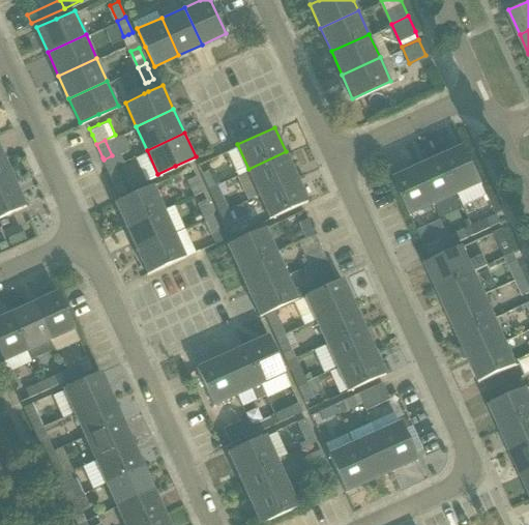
[(465,143),(441,153),(459,192),(482,180),(465,143)]
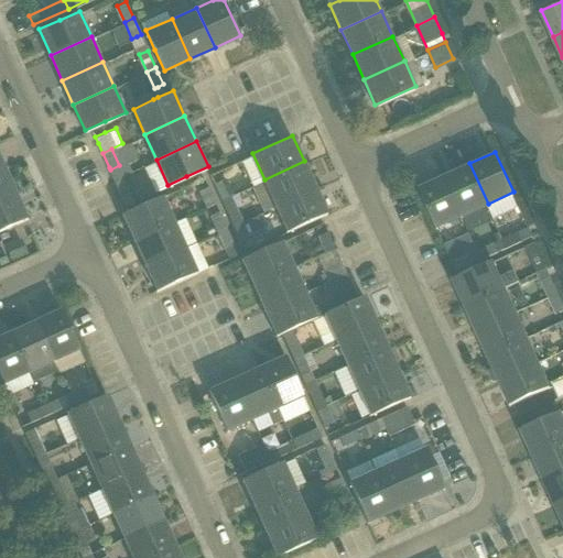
[(264,179),(252,184),(264,209),(275,205),(315,186),(304,161),(264,179)]
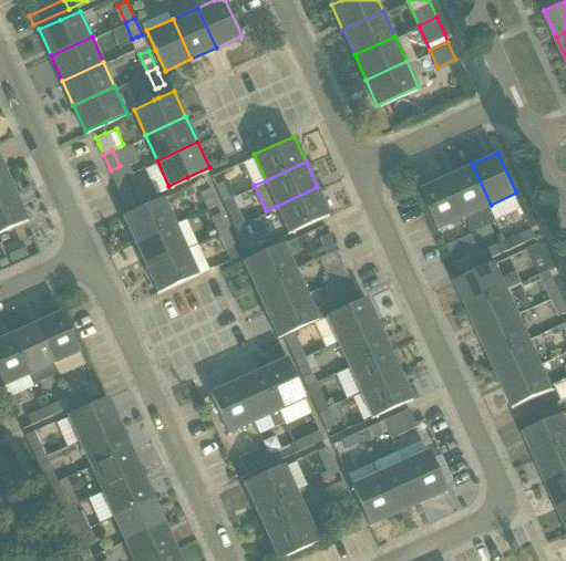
[(472,164),(448,175),(465,216),(491,205),(472,164)]
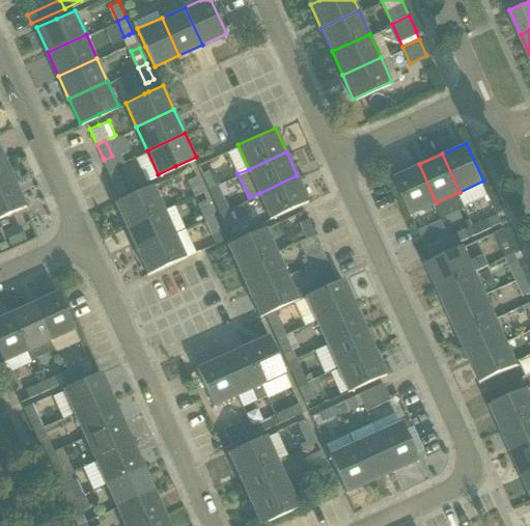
[(5,158),(0,159),(0,186),(15,180),(15,178),(5,158)]
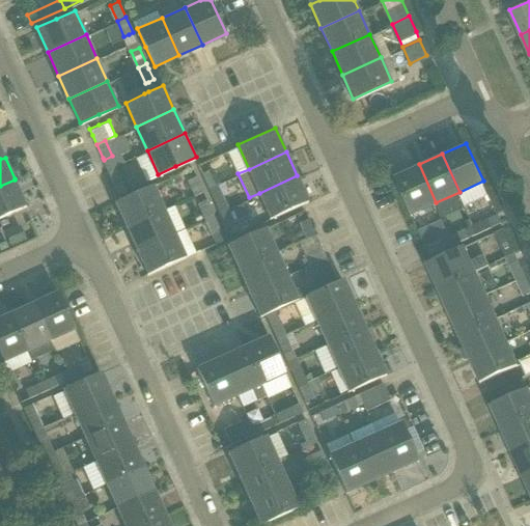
[(116,164),(107,168),(108,169),(114,184),(123,180),(116,164)]
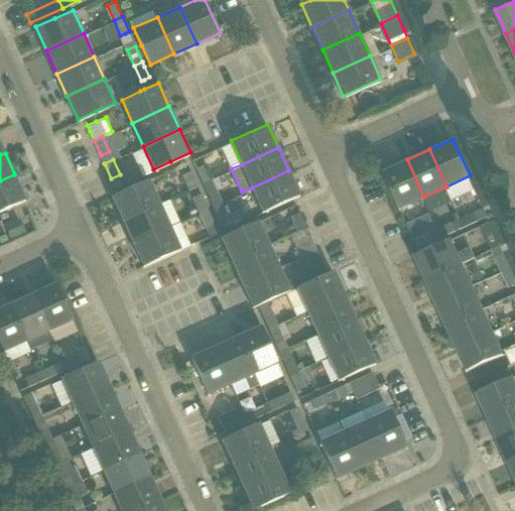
[(407,159),(383,170),(400,208),(423,197),(407,159)]
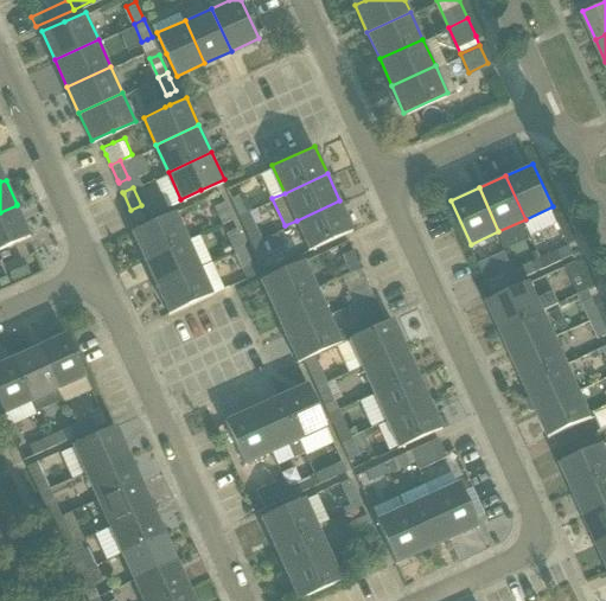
[(241,191),(230,196),(240,213),(249,209),(241,191)]
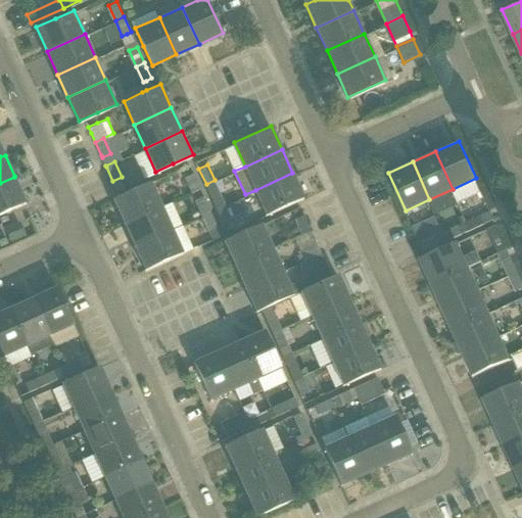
[(193,171),(185,175),(192,190),(200,186),(193,171)]
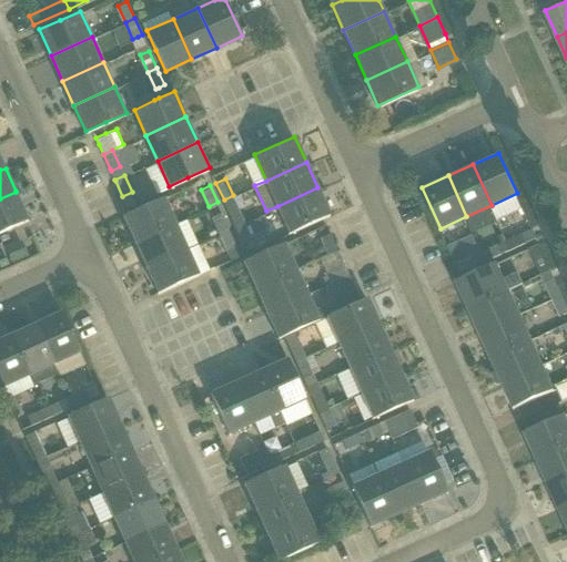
[(317,187),(277,206),(289,232),(309,222),(330,213),(317,187)]
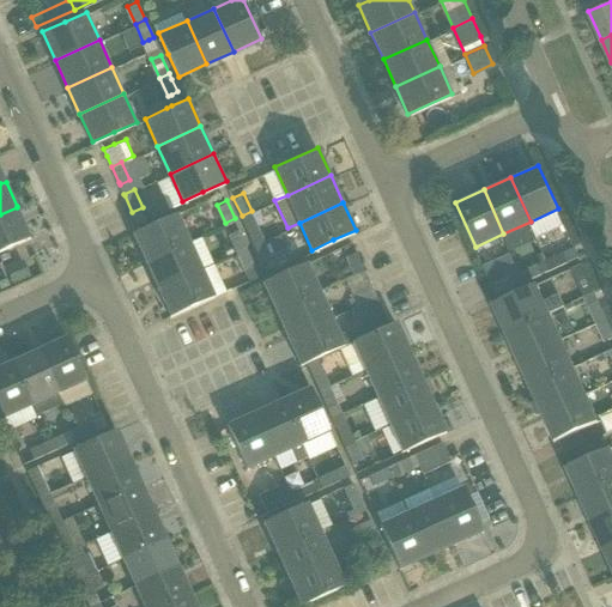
[(17,207),(0,214),(0,248),(30,236),(17,207)]
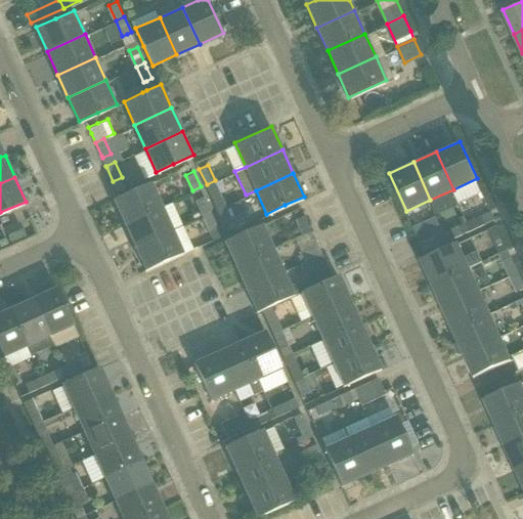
[(132,189),(114,198),(124,221),(162,205),(151,180),(132,189)]
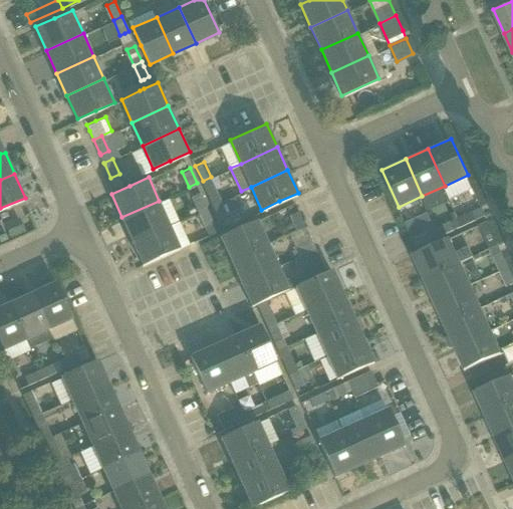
[(215,184),(206,189),(213,204),(222,200),(215,185),(215,184)]
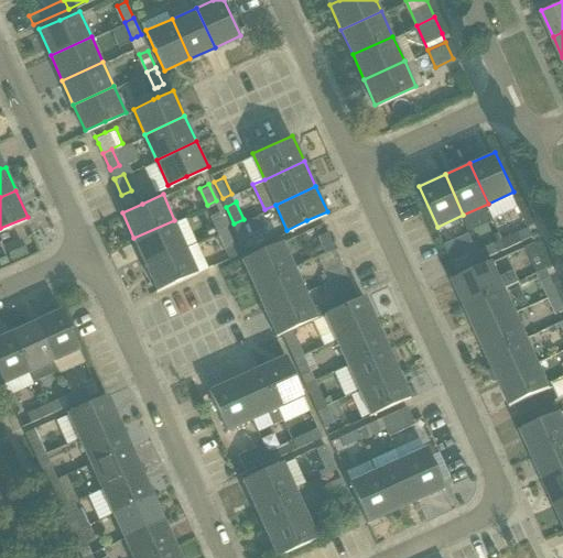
[(219,208),(210,212),(218,230),(227,226),(219,208)]
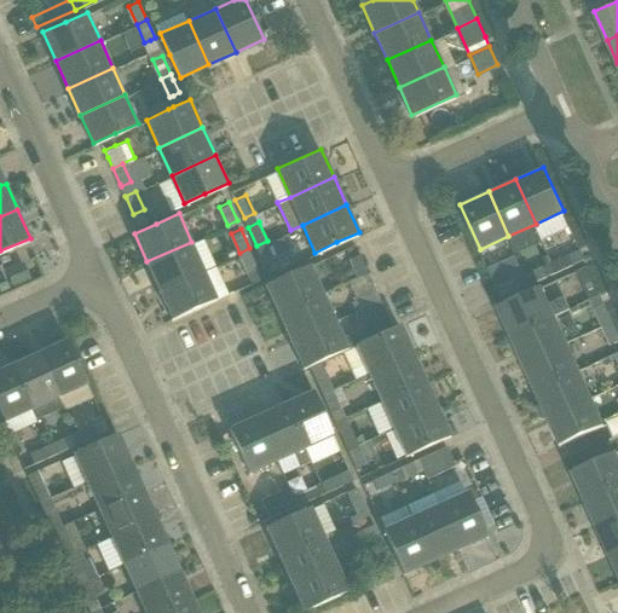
[(267,241),(256,246),(265,264),(275,259),(267,241)]
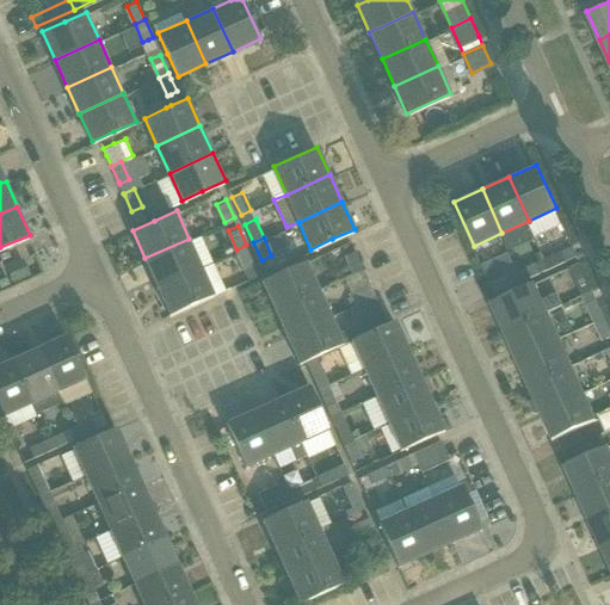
[(189,239),(145,258),(156,285),(201,265),(189,239)]
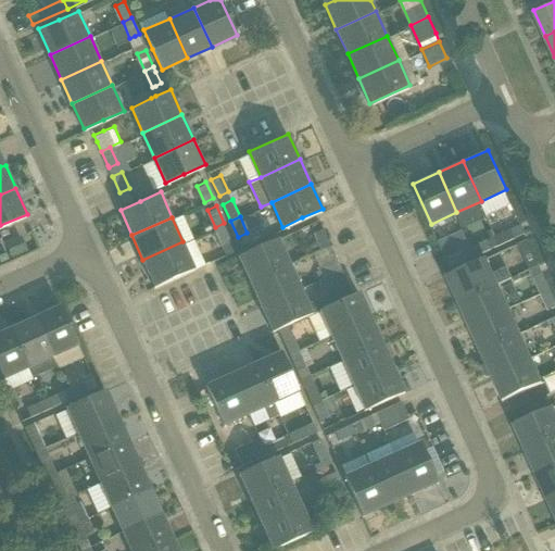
[(513,226),(495,233),(500,242),(517,235),(526,230),(521,222),(513,226)]
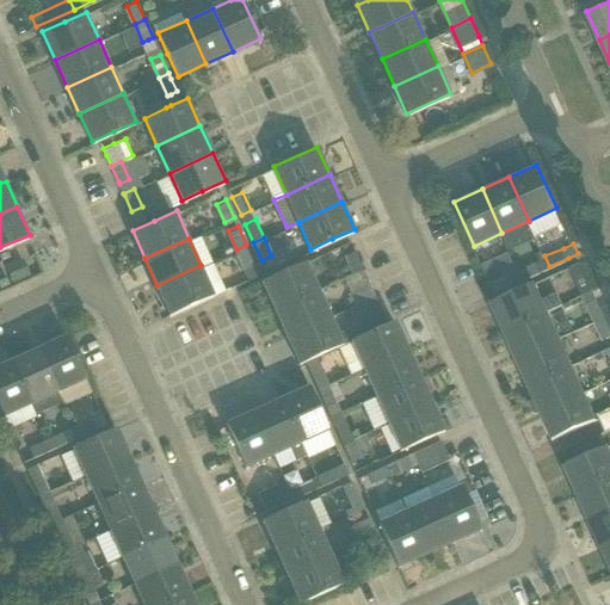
[(246,245),(236,249),(250,278),(259,273),(246,245)]
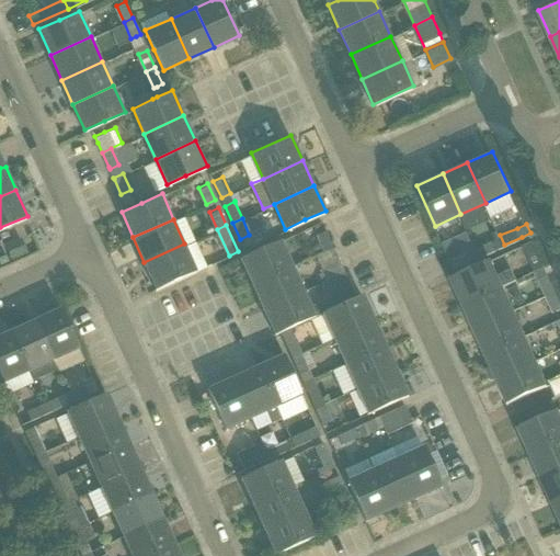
[(326,228),(317,233),(323,249),(333,245),(326,228)]
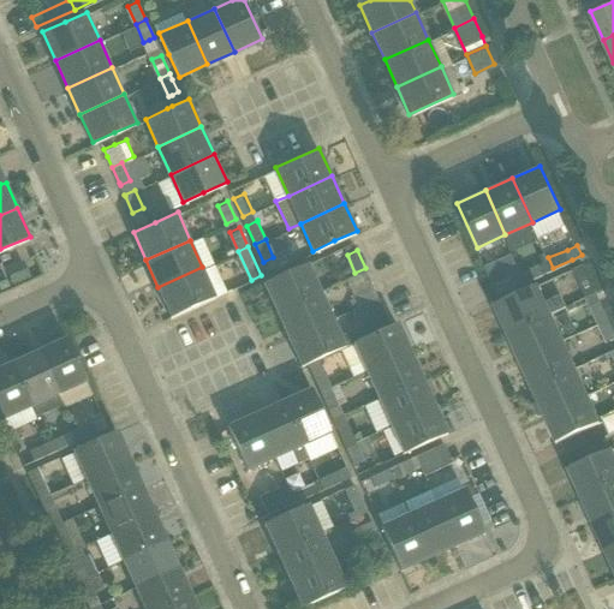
[(548,257),(522,269),(526,280),(553,268),(548,257)]
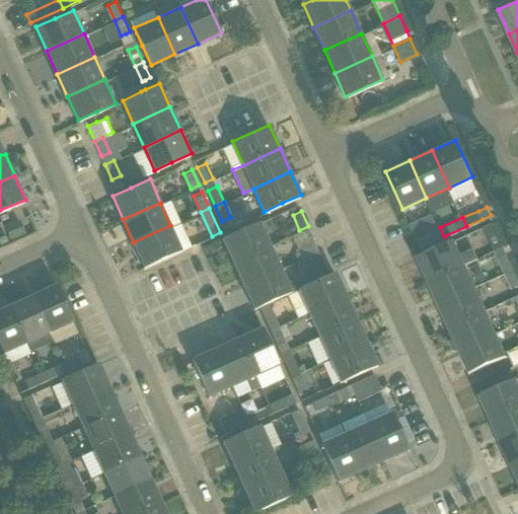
[(6,224),(12,236),(25,231),(19,218),(6,224)]
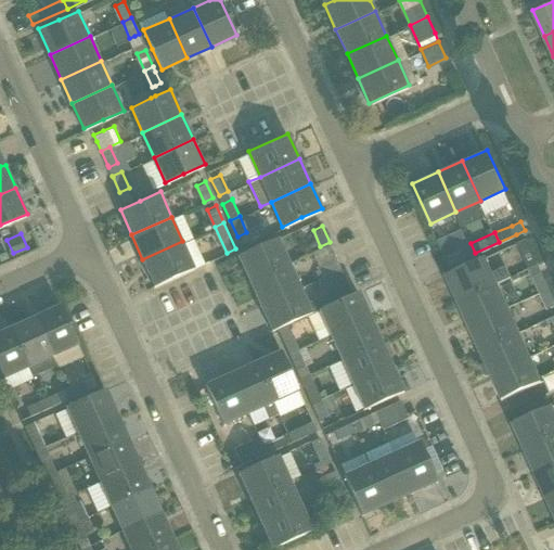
[(257,245),(237,254),(249,279),(288,261),(278,237),(257,245)]
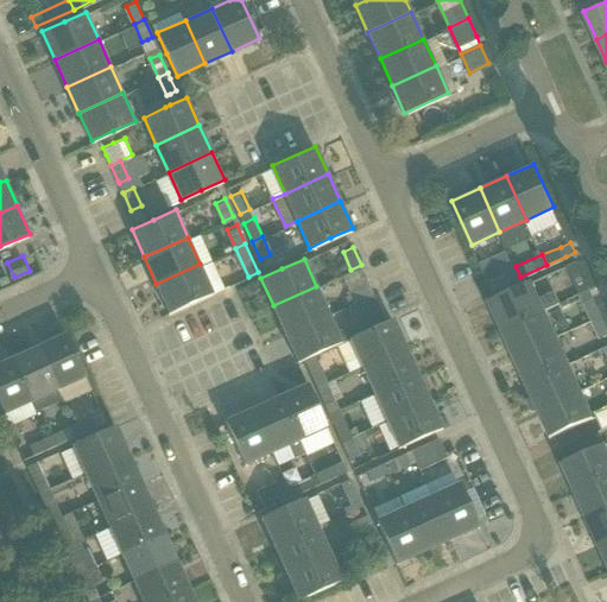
[(567,264),(580,291),(589,286),(577,259),(567,264)]
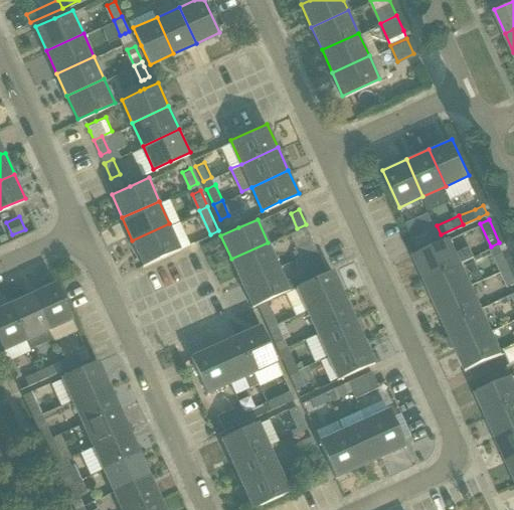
[(169,223),(132,240),(143,264),(179,247),(169,223)]
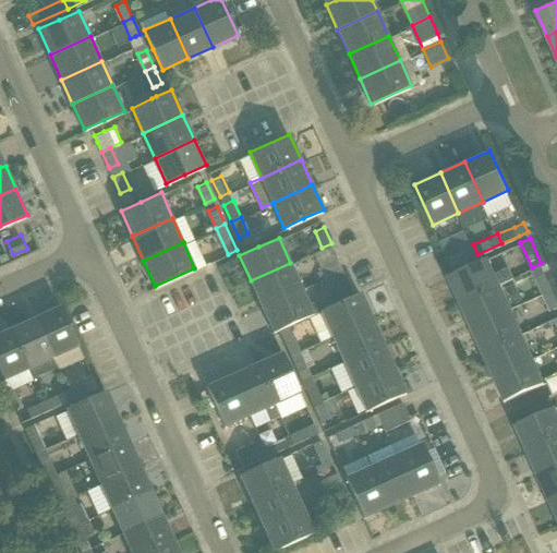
[(322,248),(314,251),(322,266),(329,263),(338,259),(335,251),(331,243),(322,248)]
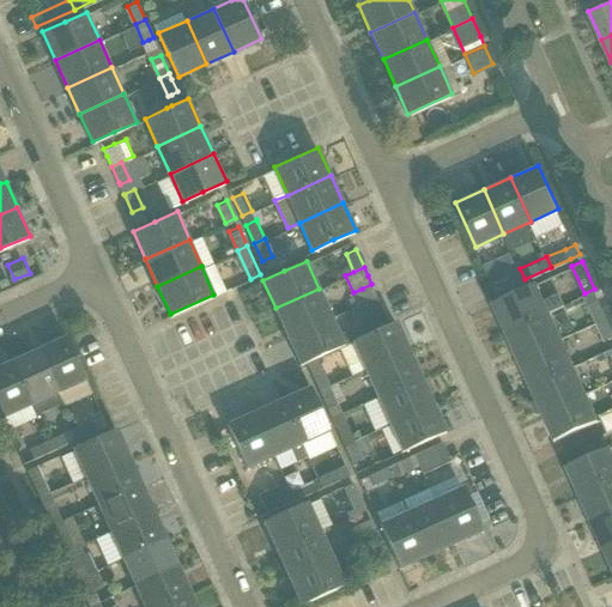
[(511,273),(501,277),(506,287),(516,283),(525,279),(520,268),(511,273)]
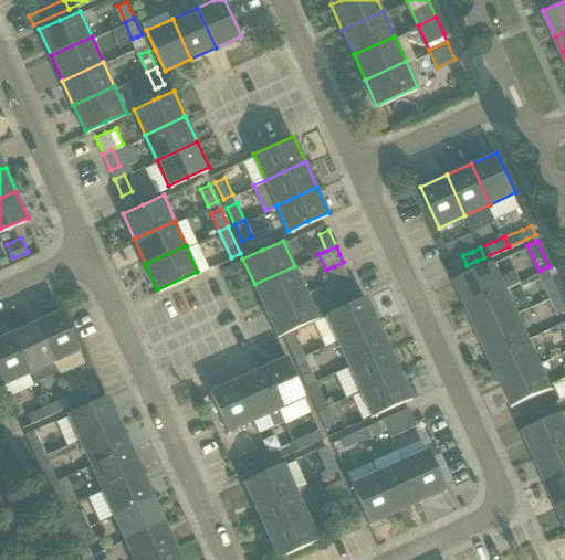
[(495,260),(454,278),(467,304),(522,278),(516,267),(502,274),(495,260)]
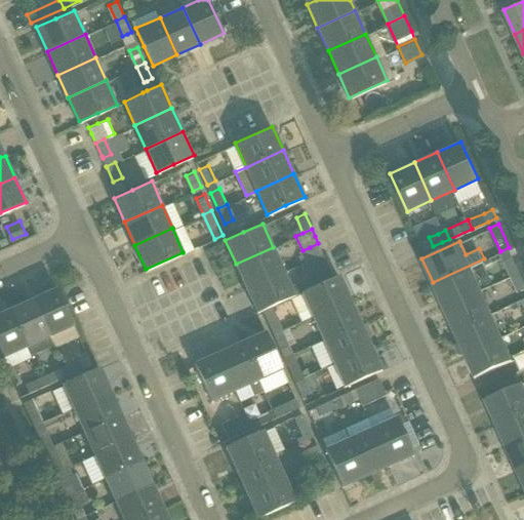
[(273,247),(236,264),(246,287),(284,270),(273,247)]
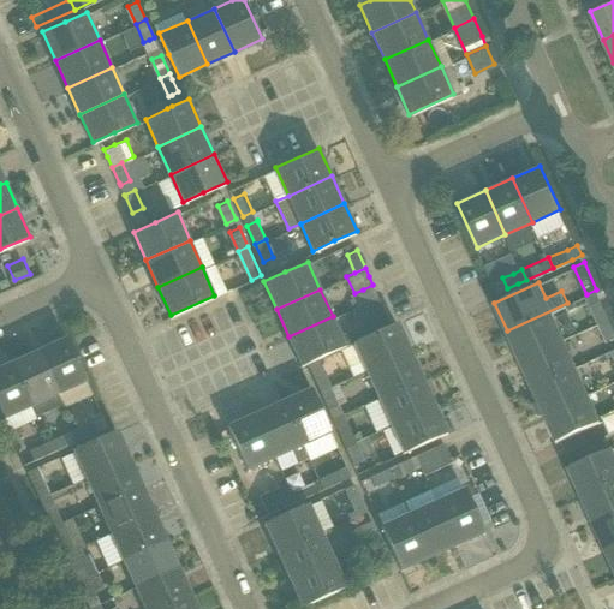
[(377,296),(361,303),(369,321),(386,312),(377,296)]
